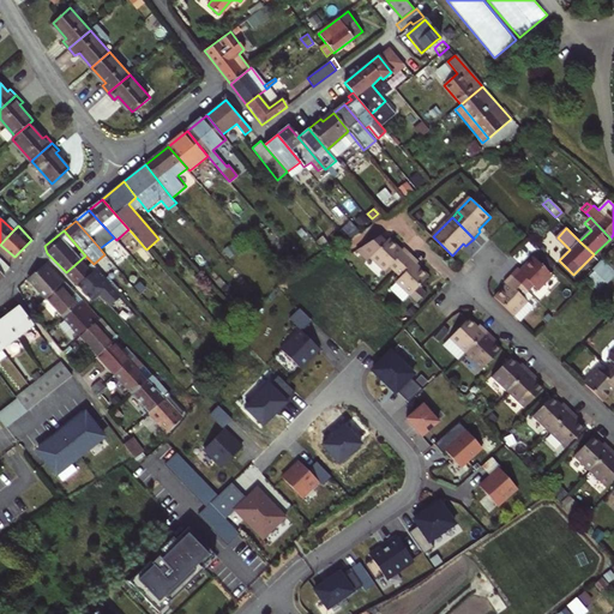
[(144,247),(132,233),(126,239),(138,252),(144,247)]
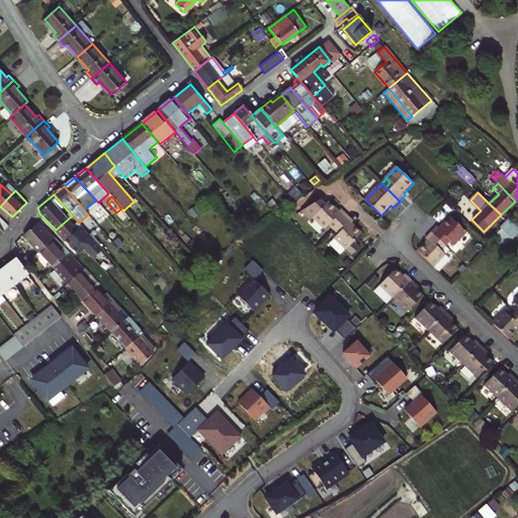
[(326,206),(321,201),(300,213),(311,223),(313,220),(326,232),(330,228),(334,232),(348,217),(342,211),(340,213),(330,203),(326,206)]
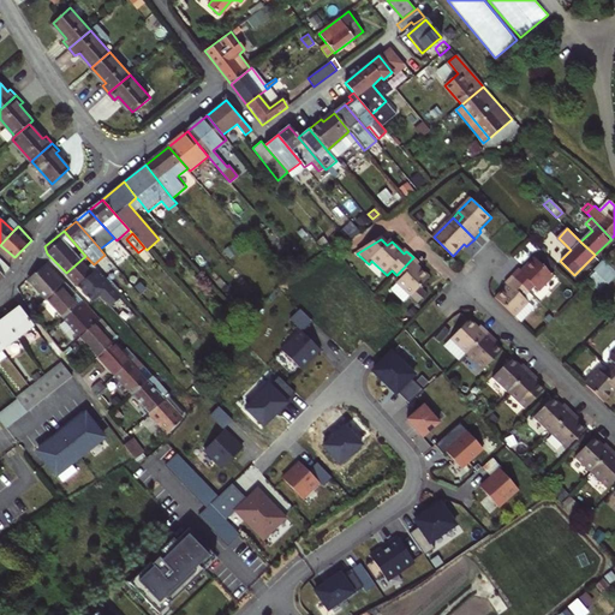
[(85,256),(66,273),(77,285),(96,268),(94,264),(85,256)]
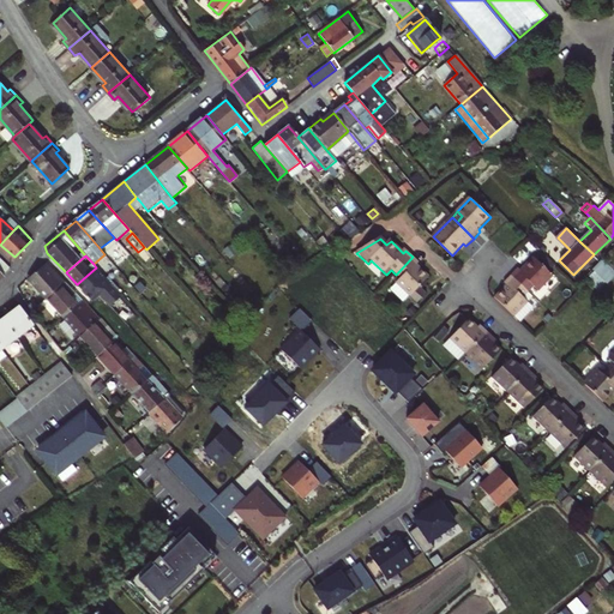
[(417,268),(420,265),(413,257),(396,275),(402,281),(397,286),(410,299),(417,306),(427,296),(420,289),(429,280),(417,268)]
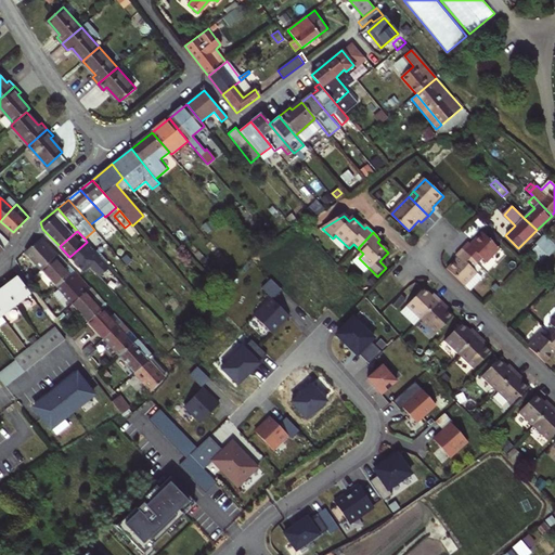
[(469,243),(463,250),(479,266),(485,260),(489,265),(501,252),(483,234),(472,245),(469,243)]
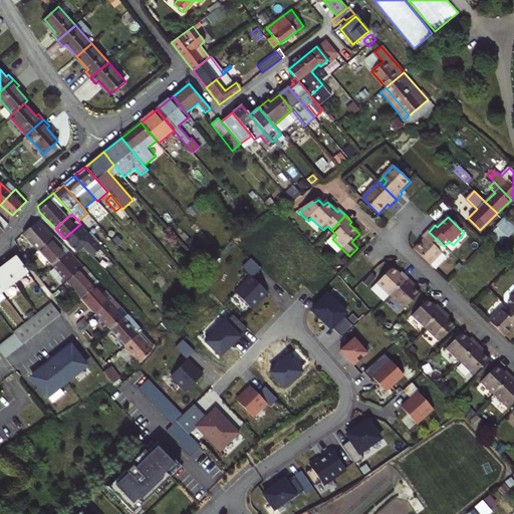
[(54,235),(39,219),(35,223),(22,233),(37,250),(49,239),(54,235)]
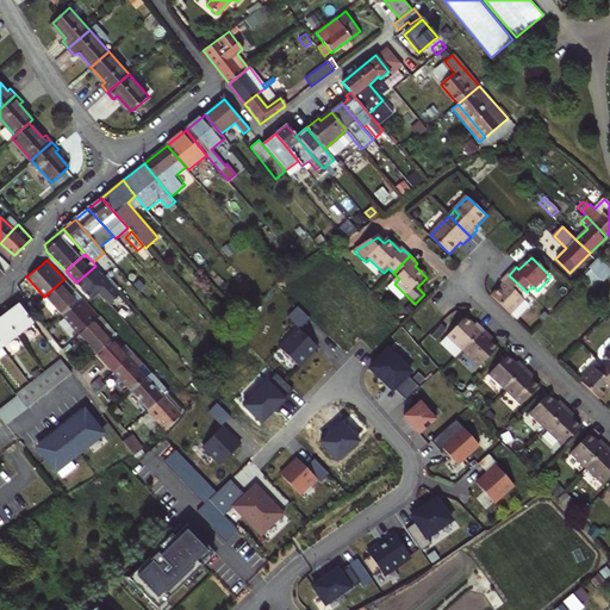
[(609,273),(609,272),(597,260),(577,281),(590,293),(609,273)]
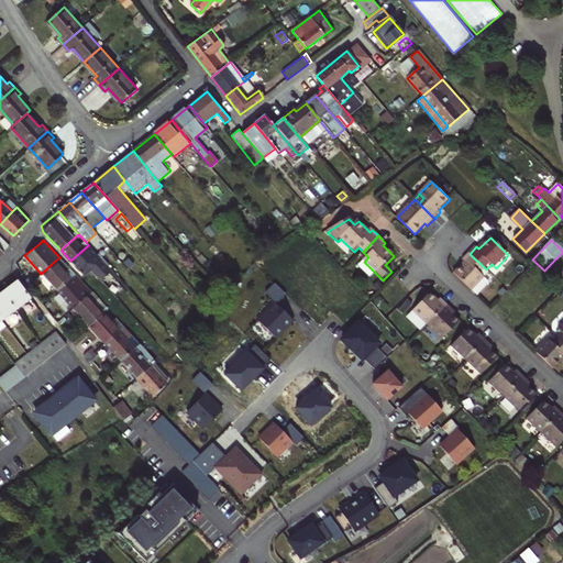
[(77,265),(84,275),(90,268),(100,279),(111,271),(88,245),(70,261),(75,266),(77,265)]
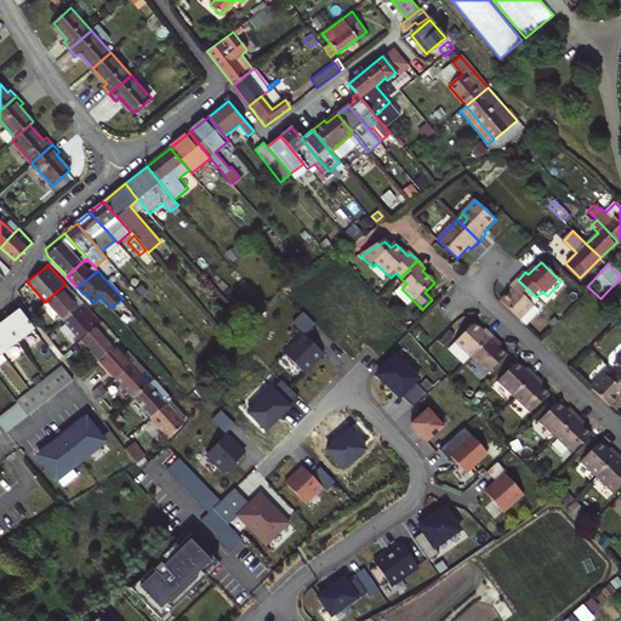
[(531,302),(536,297),(518,280),(511,288),(513,289),(502,302),(522,322),(536,307),(531,302)]
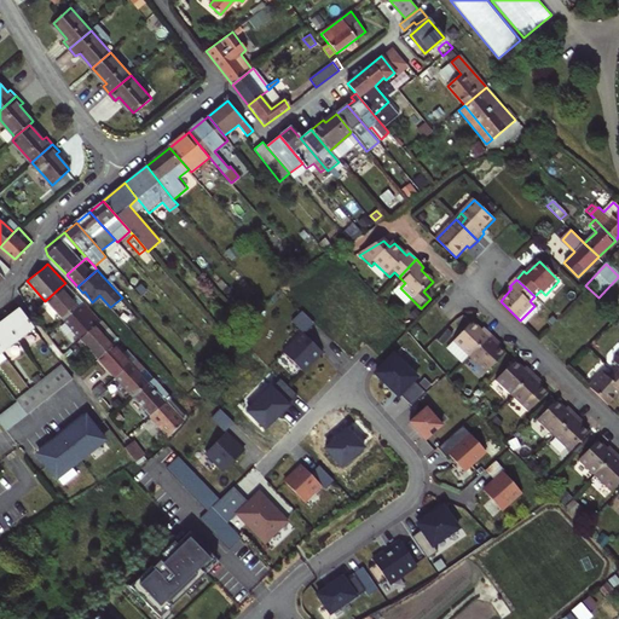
[(59,288),(45,301),(63,320),(84,302),(73,291),(65,283),(59,288)]
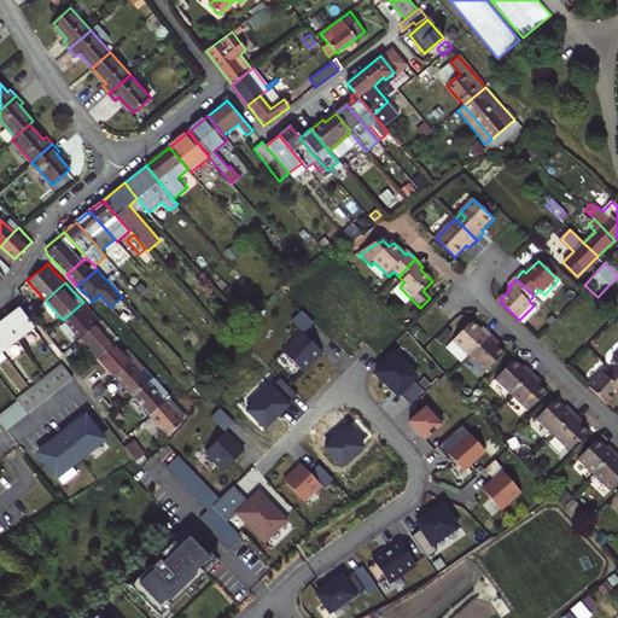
[(413,301),(400,287),(395,293),(408,307),(413,301)]
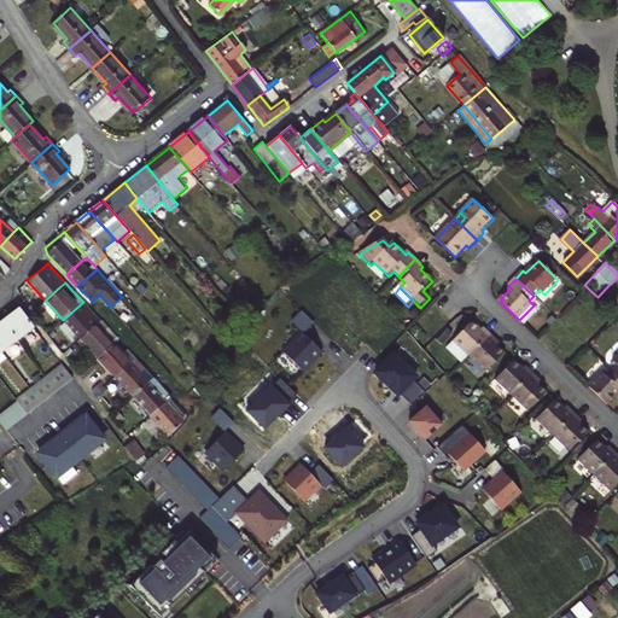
[(83,302),(63,320),(80,338),(95,325),(100,321),(83,302)]
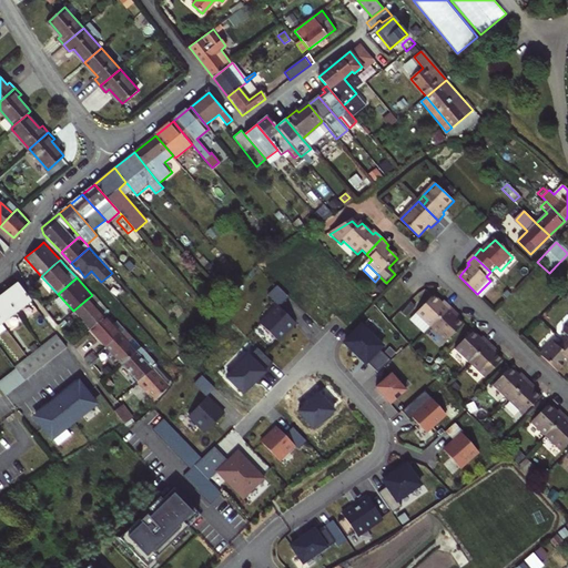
[(18,283),(3,294),(17,311),(31,301),(18,283)]
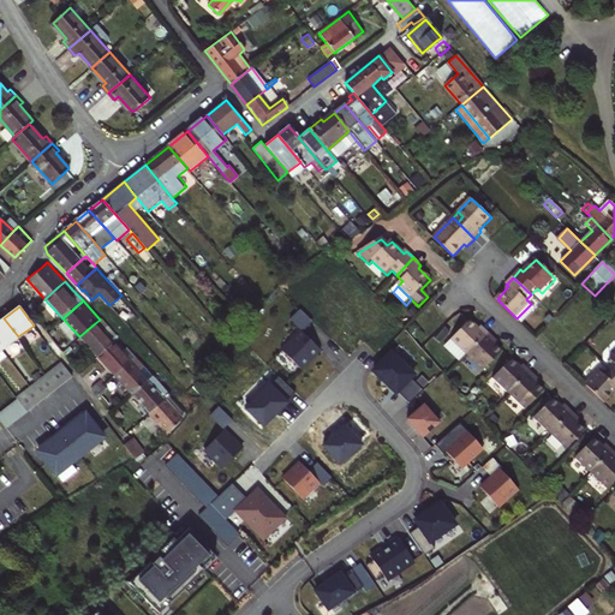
[(290,320),(300,330),(302,332),(311,321),(299,309),(290,320)]
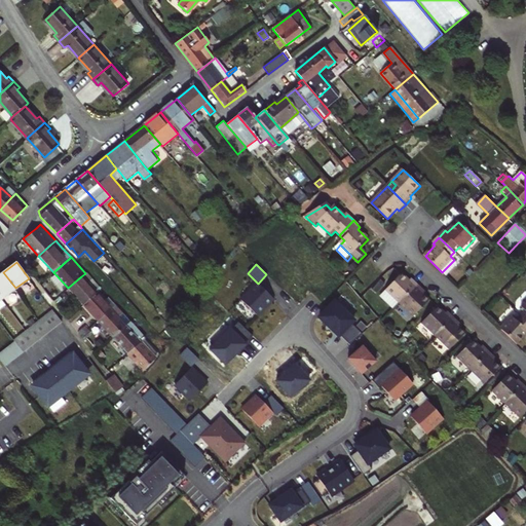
[(3,272),(0,274),(0,294),(2,298),(15,288),(3,272)]
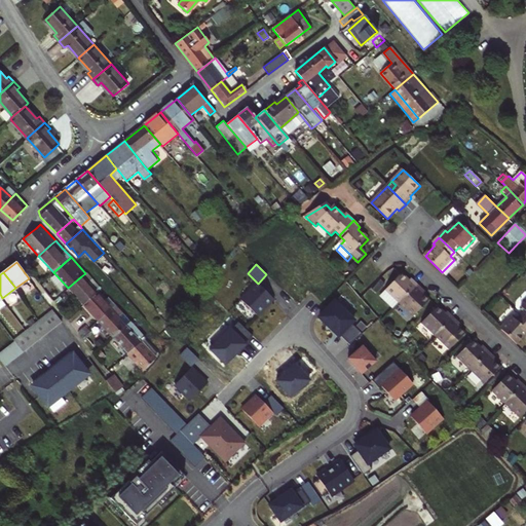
[(398,304),(416,284),(410,278),(408,280),(401,273),(383,291),(398,304)]
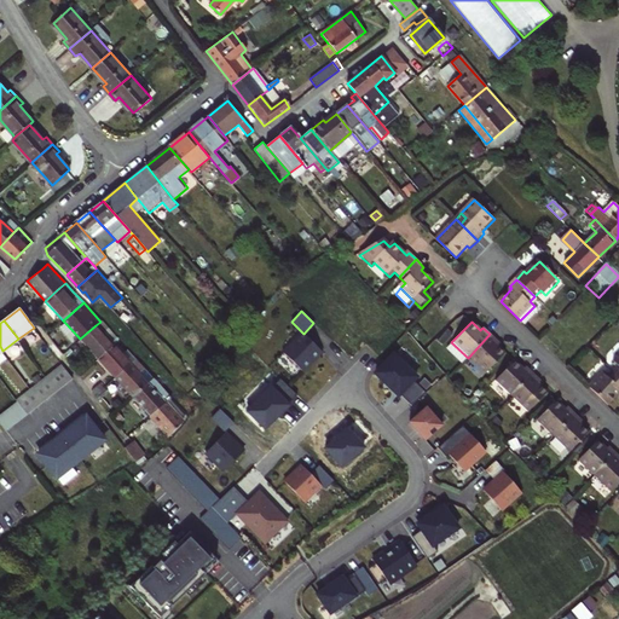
[(96,325),(80,339),(98,358),(113,345),(96,325)]
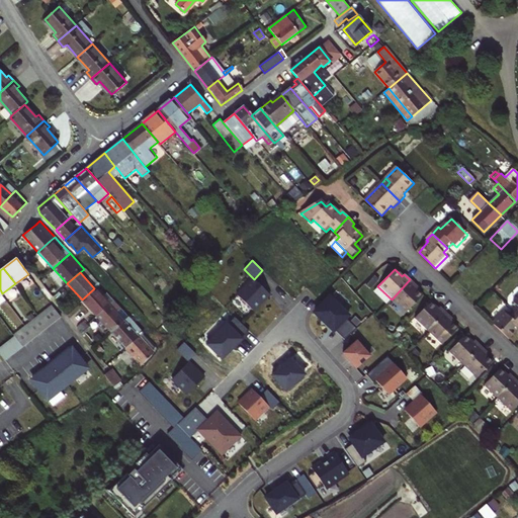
[(253,278),(237,294),(253,311),(269,293),(254,279),(253,278)]
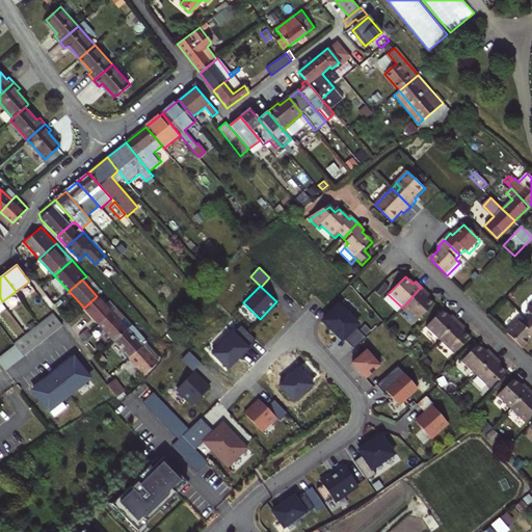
[(433,303),(428,298),(425,296),(427,293),(421,287),(402,308),(416,321),(433,303)]
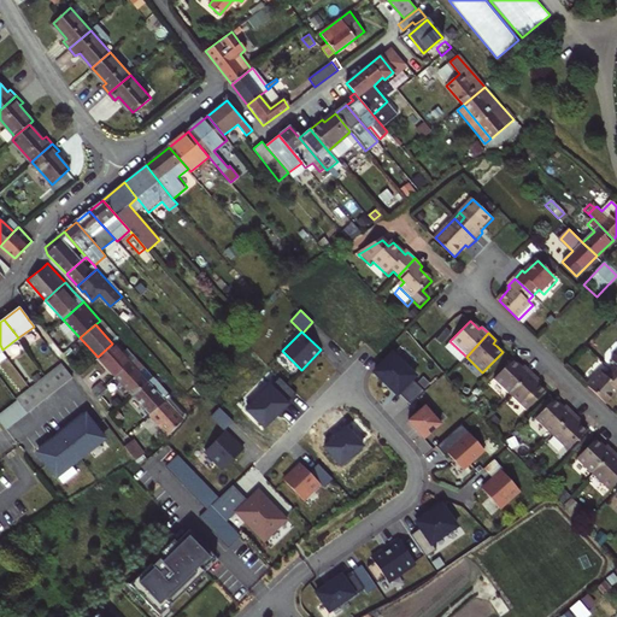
[(112,344),(98,357),(116,376),(130,363),(122,353),(112,344)]
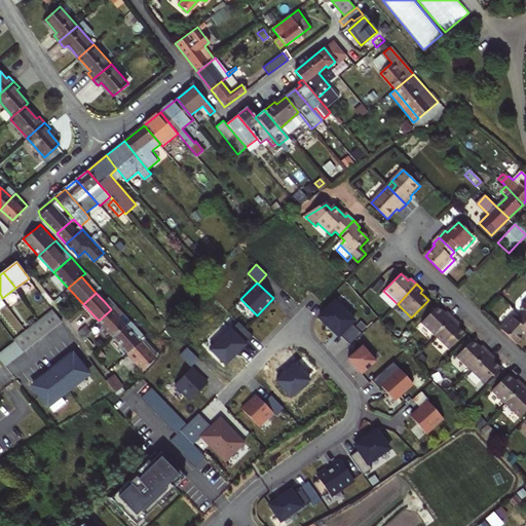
[(115,305),(108,297),(104,301),(111,309),(115,305)]
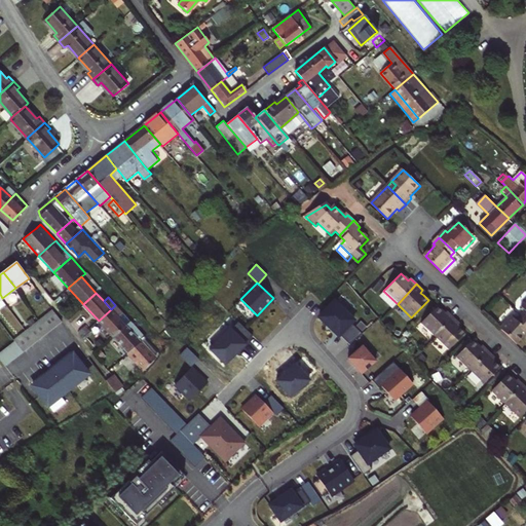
[(340,334),(349,344),(362,334),(352,323),(355,321),(337,300),(321,314),(339,335),(340,334)]
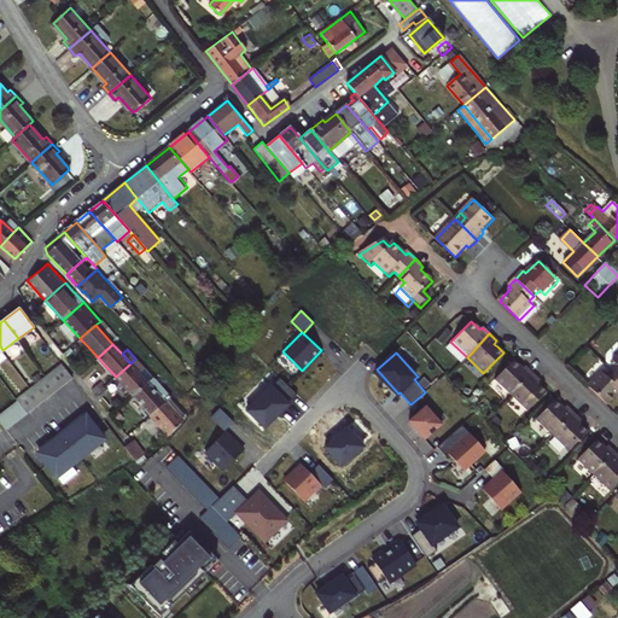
[(139,372),(144,368),(135,359),(130,363),(116,377),(132,395),(147,383),(139,372)]
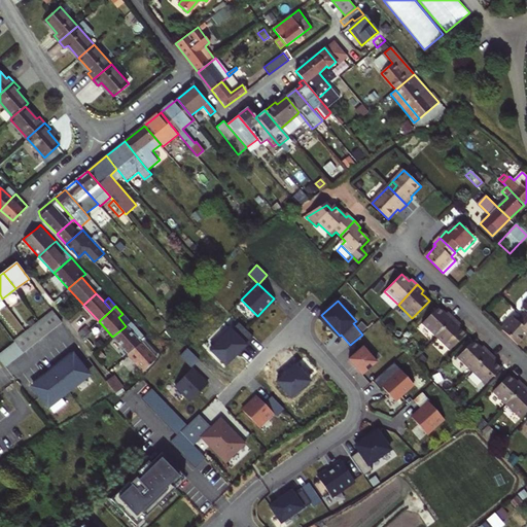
[(420,324),(433,338),(453,317),(446,311),(444,313),(436,307),(420,324)]
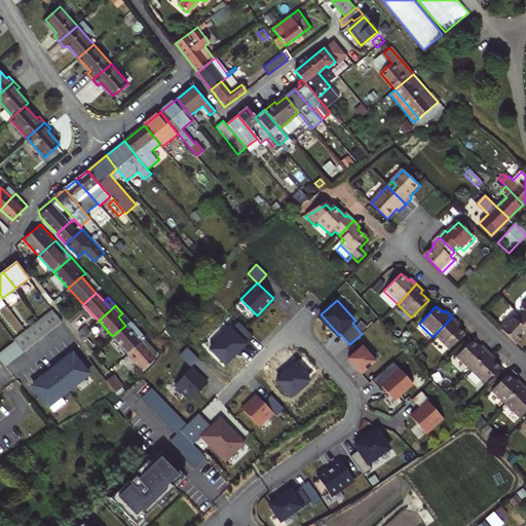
[(0,359),(5,367),(43,338),(49,334),(63,324),(54,311),(40,322),(0,352),(0,359)]
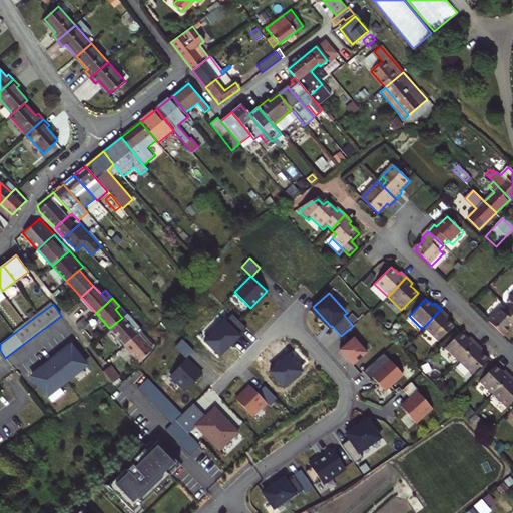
[(126,314),(119,306),(115,309),(122,318),(126,314)]
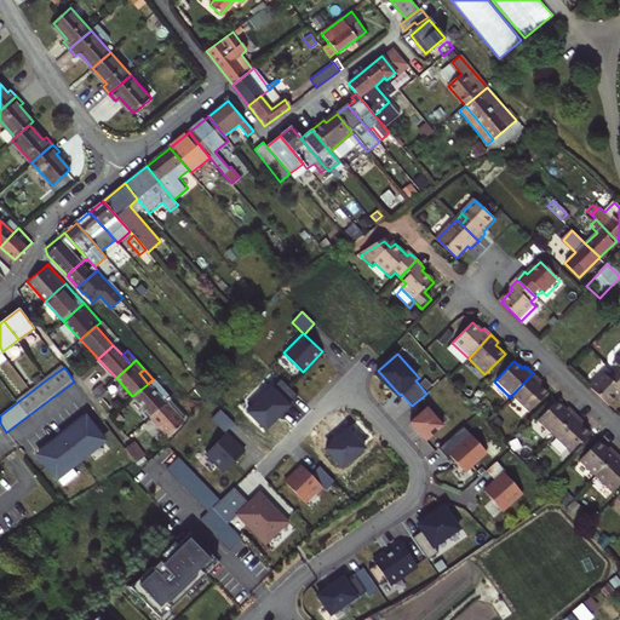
[(589,386),(608,405),(619,392),(619,394),(619,378),(612,371),(607,377),(602,372),(589,386)]
